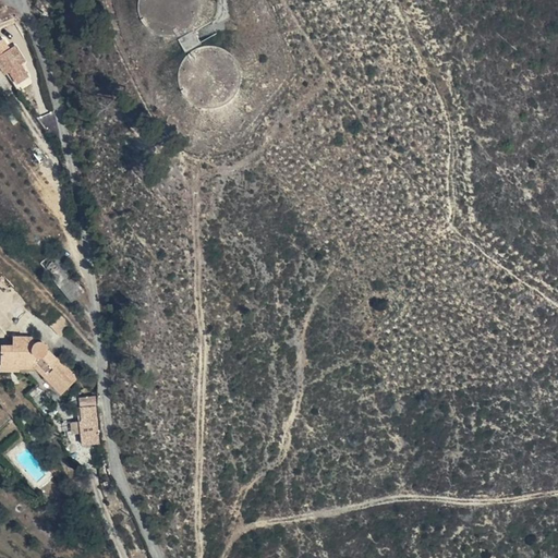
[(164,36),(185,39),(194,55),(186,76),(198,102),(220,109),(244,101),(251,68),(232,46),(210,46),(204,33),(208,10),(207,0),(145,0),(152,25),(164,36)]
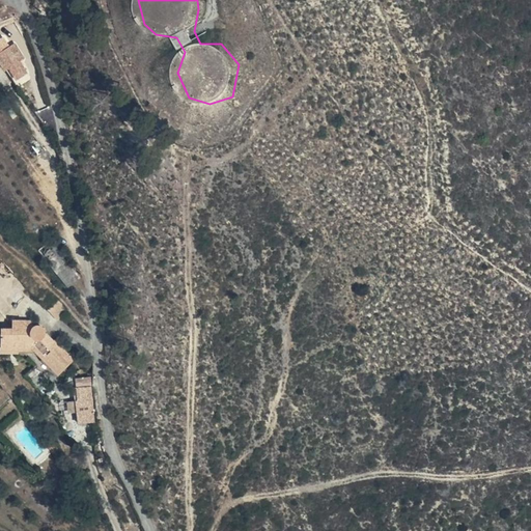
[(0,57),(4,64),(17,73),(25,68),(16,53),(22,50),(10,31),(0,37),(0,57)]
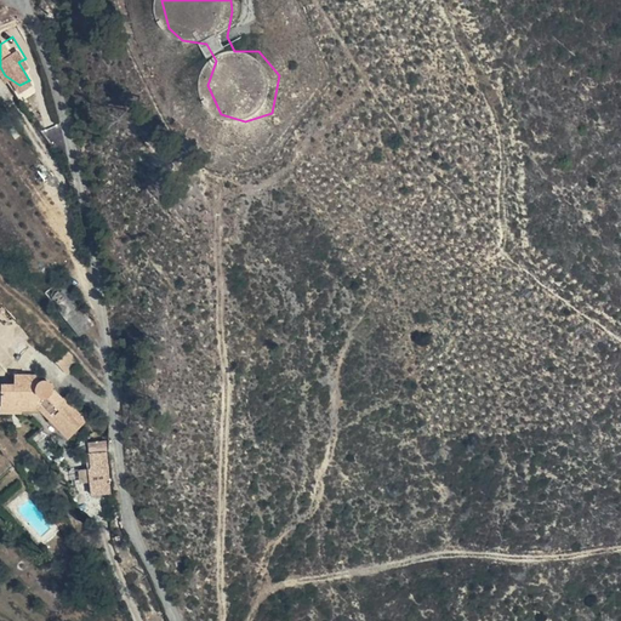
[(20,85),(5,75),(12,89),(20,85)]
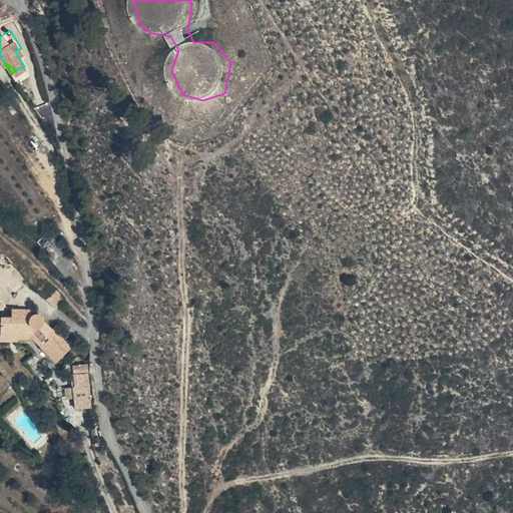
[(33,308),(13,308),(12,316),(1,316),(1,334),(34,337),(57,362),(72,349),(42,315),(32,314),(33,308)]
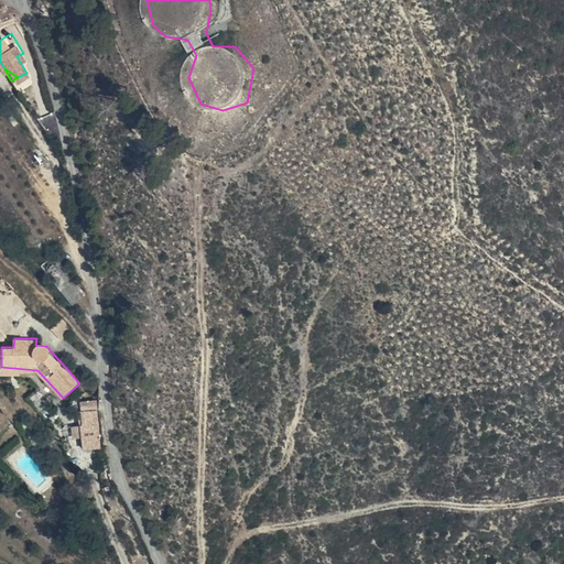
[(0,403),(0,435),(15,422),(0,403)]
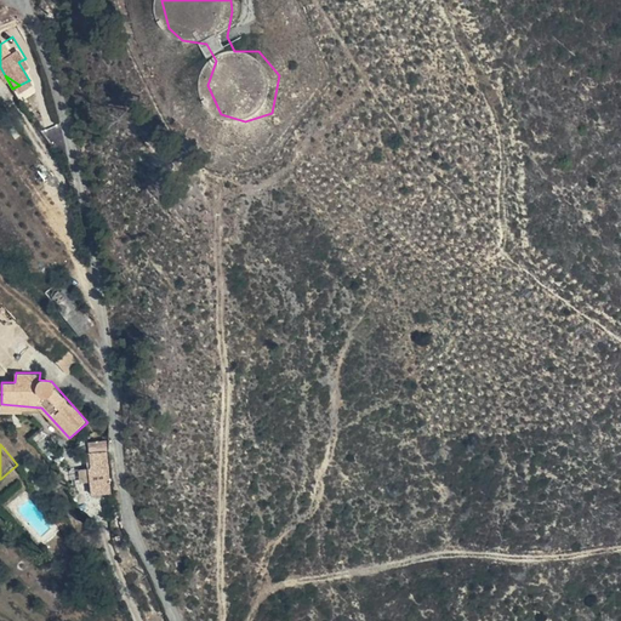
[(93,446),(95,462),(109,461),(108,446),(93,446)]
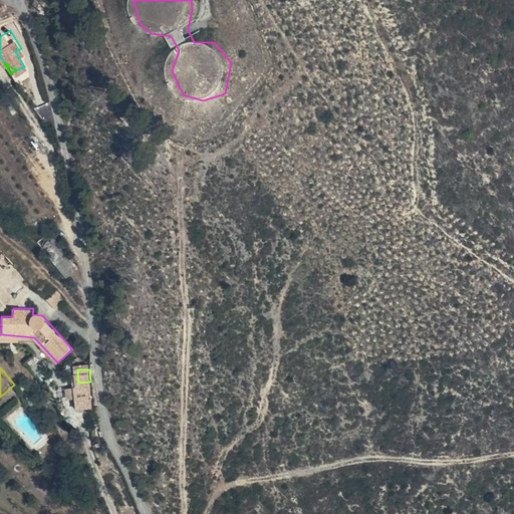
[(90,381),(78,382),(77,382),(77,384),(77,397),(77,399),(78,408),(92,407),(91,397),(90,381)]
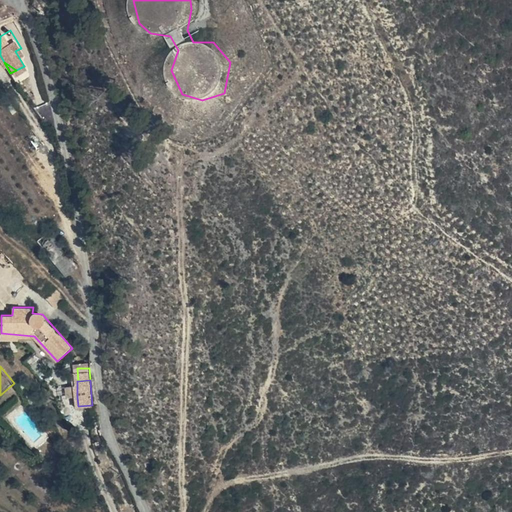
[(77,395),(77,383),(60,385),(61,397),(77,395)]
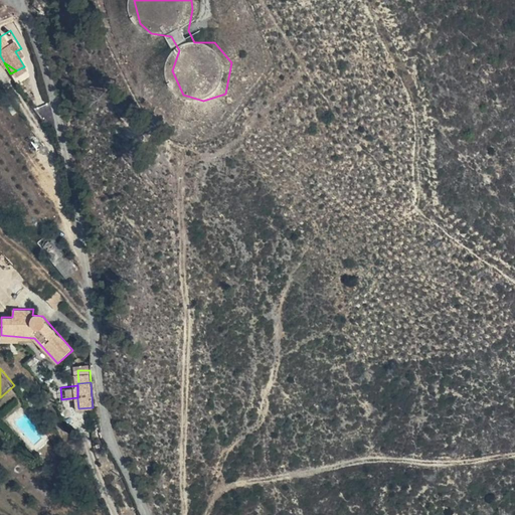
All buildings are outlined.
